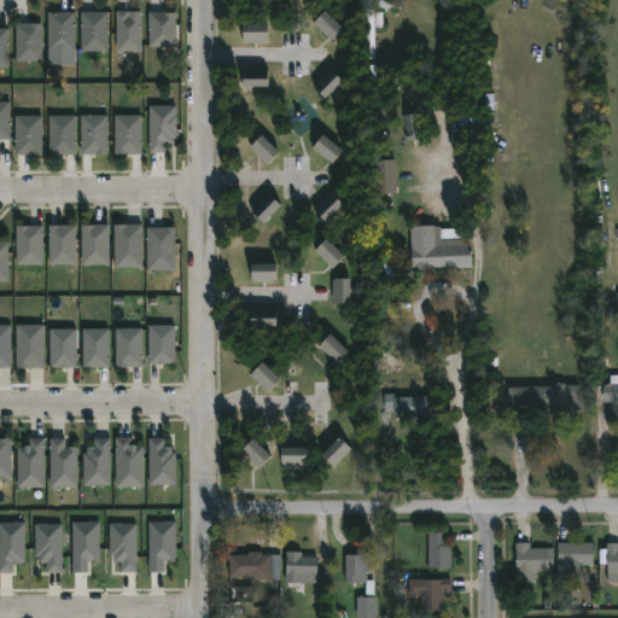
[(374,10),(365,10),(365,45),(374,45),(374,10)]
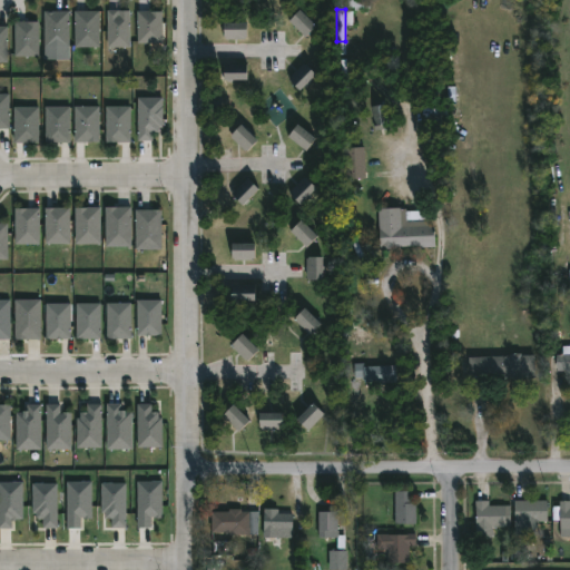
[(71,47),(46,48),(46,10),(70,10),(71,47)]
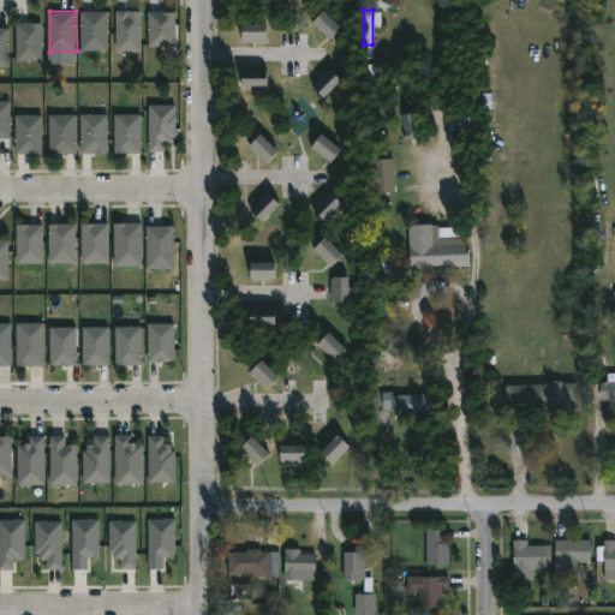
[(109,51),(83,51),(83,12),(109,11),(109,51)]
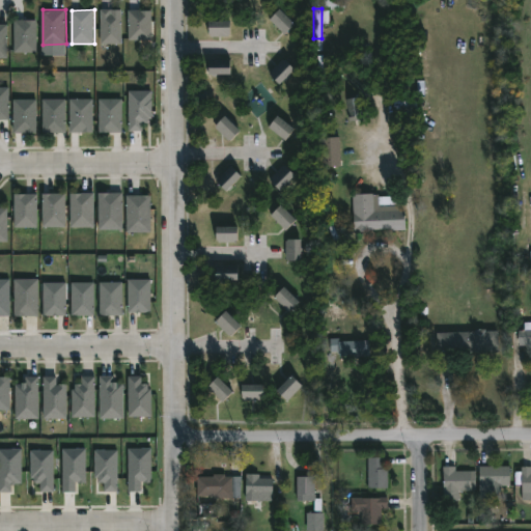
[(270,21),(284,35),(296,25),(280,9),(270,21)]
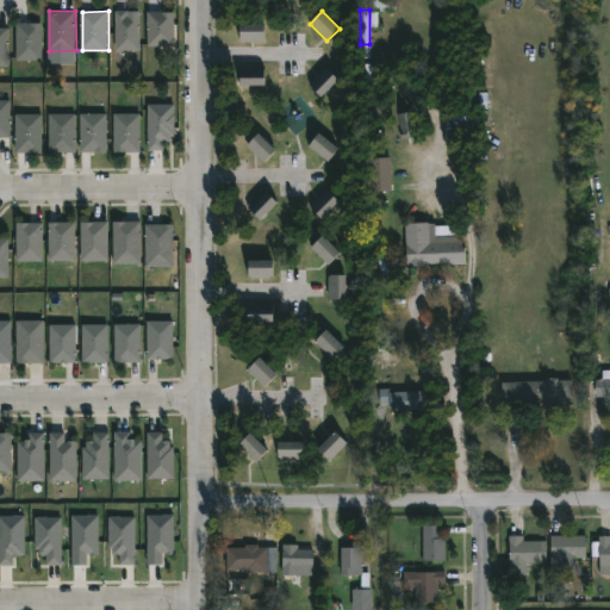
[(126,12),(126,18),(128,18),(128,12),(138,12),(139,51),(116,51),(116,12),(126,12)]
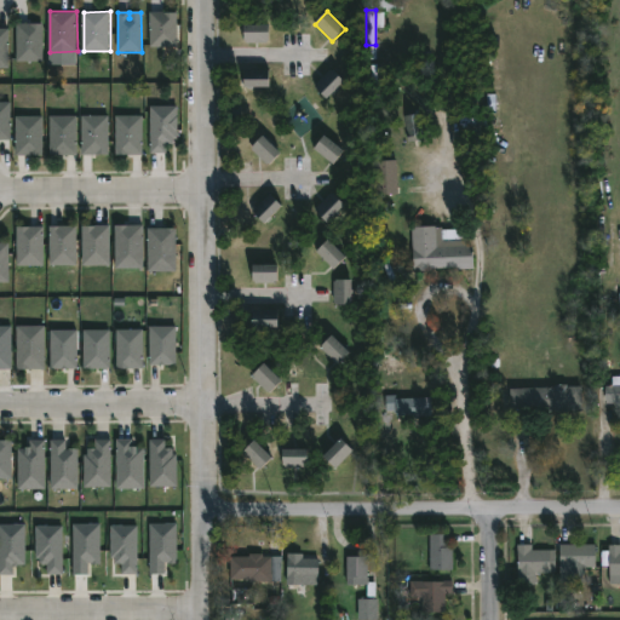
[(176,49),(149,47),(150,13),(177,13),(176,49)]
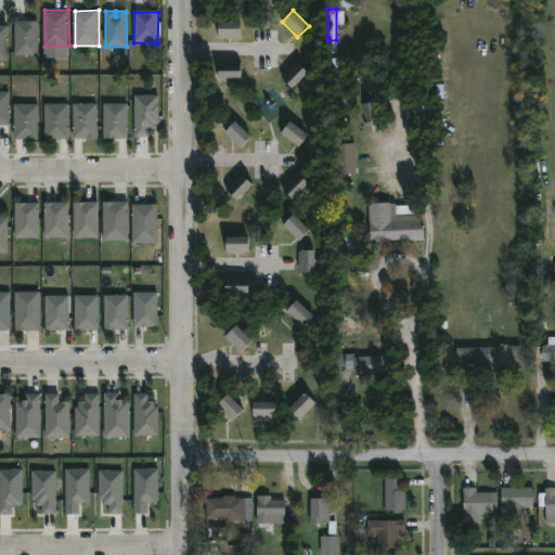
[(40,54),(16,54),(16,20),(40,21),(40,54)]
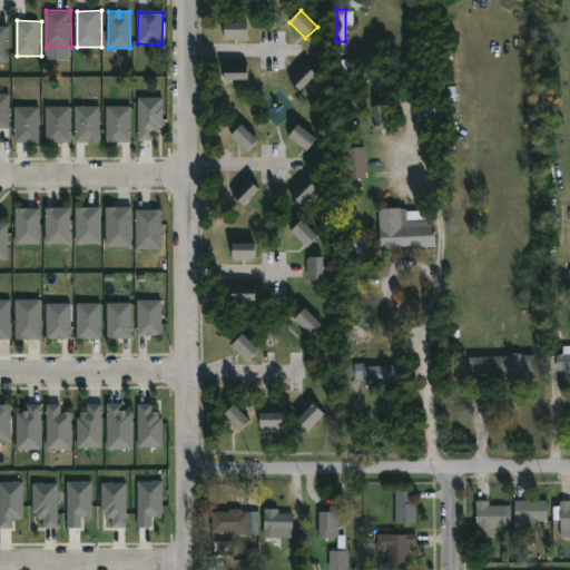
[(235,39),(228,39),(229,21),(252,21),(252,39),(235,39)]
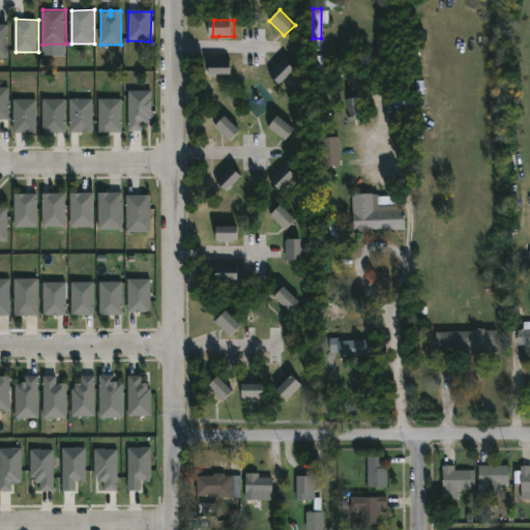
[(8,58),(0,58),(0,24),(8,24),(8,58)]
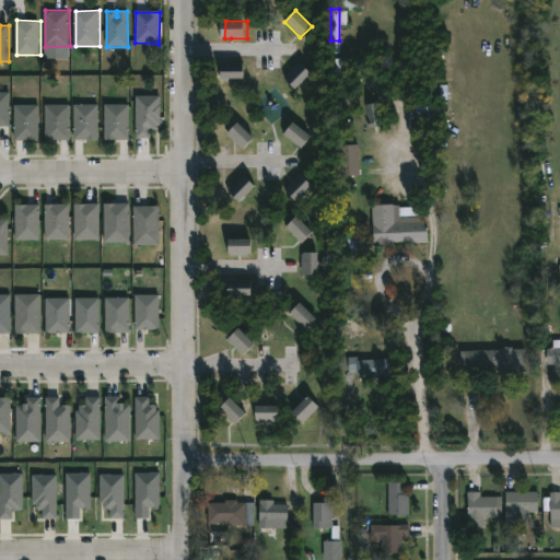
[(306,82),(303,85),(302,84),(296,90),(284,79),(300,62),(312,74),(305,81),(306,82)]
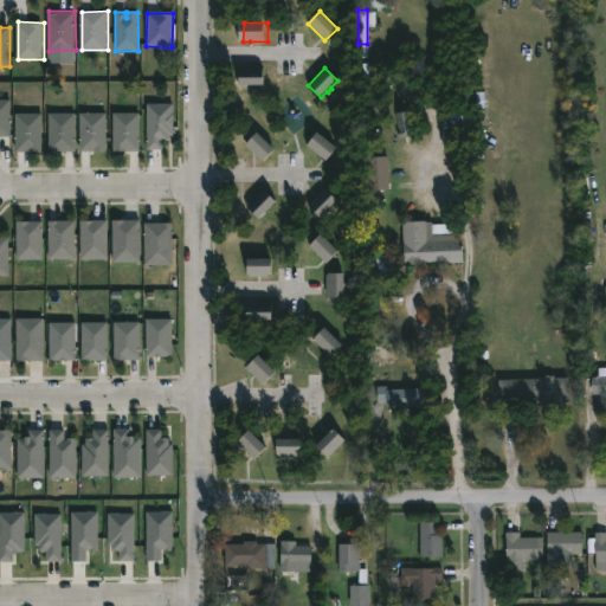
[(263,86),(263,69),(238,70),(238,86),(263,86)]
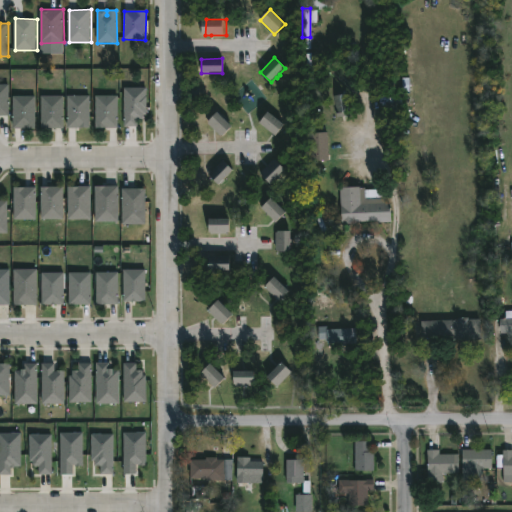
[(9,85),(0,84),(0,116),(9,116),(9,85)]
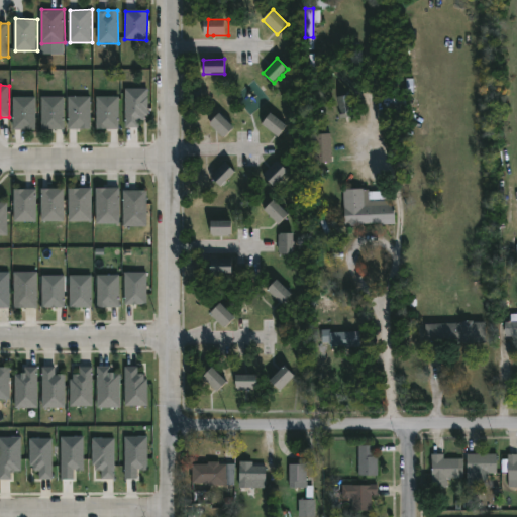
[(137,128),(127,128),(126,88),(149,88),(149,116),(146,116),(146,120),(140,120),(140,128),(137,128)]
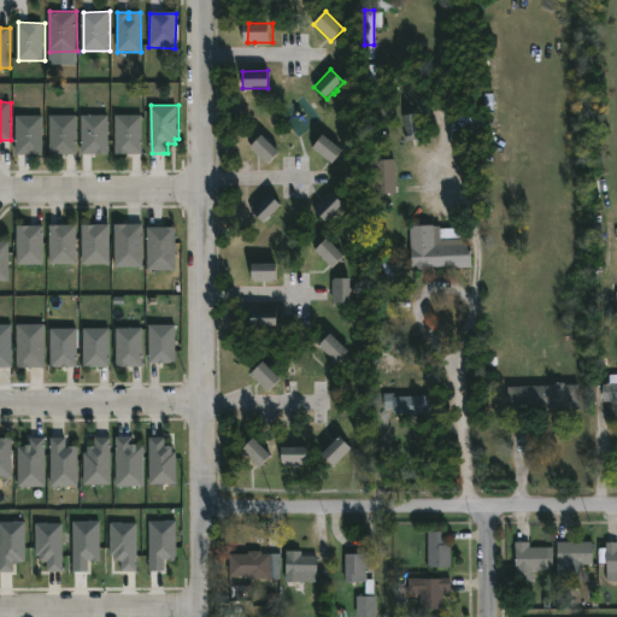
[(403,116),(404,139),(417,137),(415,115),(403,116)]
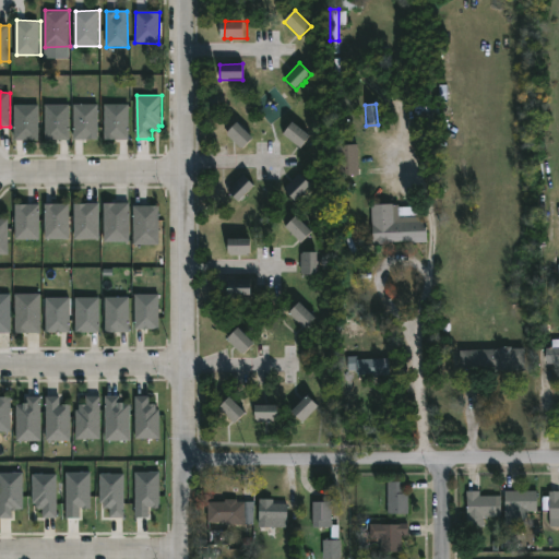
[(38,105),(14,105),(14,141),(38,141),(38,105)]
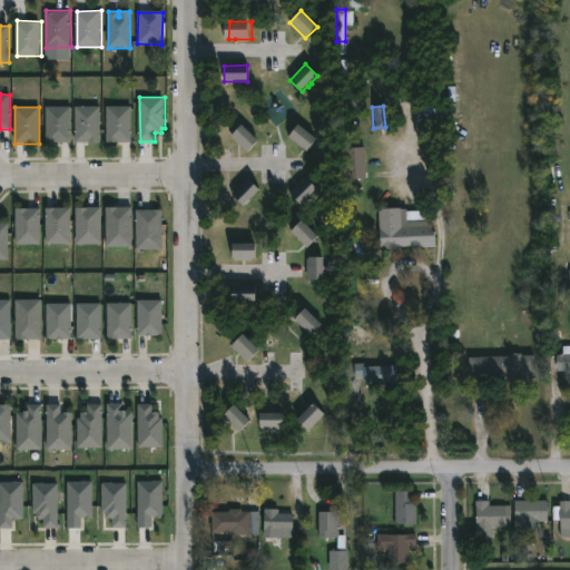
[(70,107),(45,108),(46,144),(70,144),(70,107)]
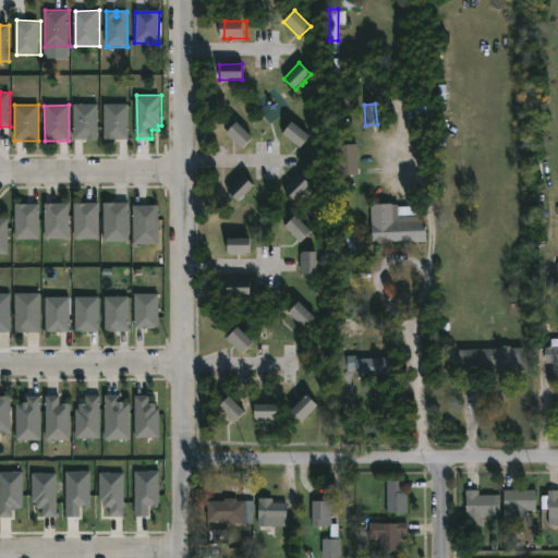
[(98,140),(98,105),(73,105),(73,140),(98,140)]
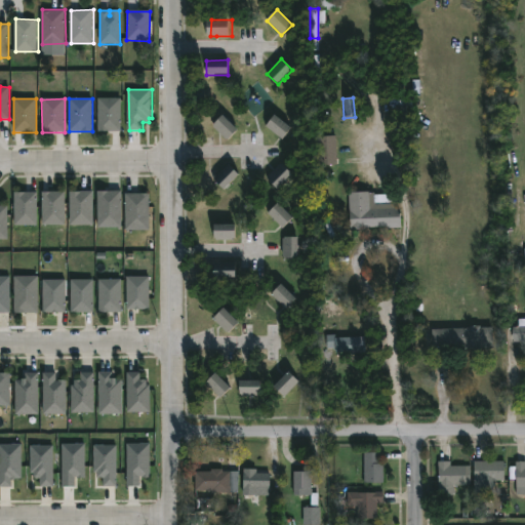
[(121,132),(121,98),(97,98),(97,131),(121,132)]
